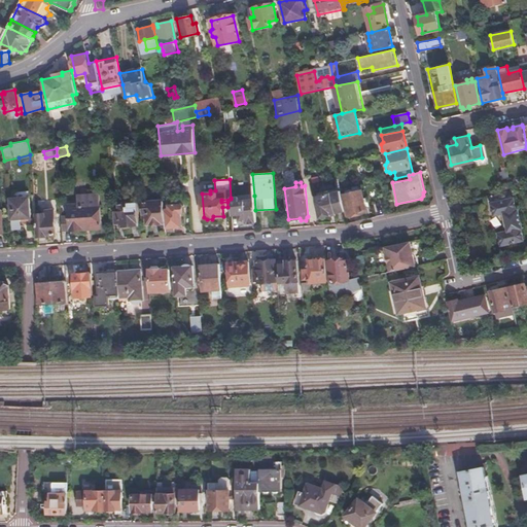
[(164,200),(172,200),(172,195),(172,188),(163,189),(164,200)]
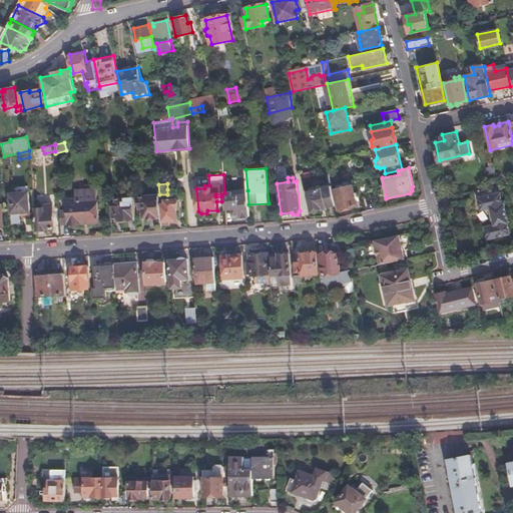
[(491,186),(471,191),(472,198),(477,197),(480,209),(490,207),(494,225),(484,227),(487,238),(509,233),(507,221),(508,221),(503,203),(502,203),(497,184),(491,186)]
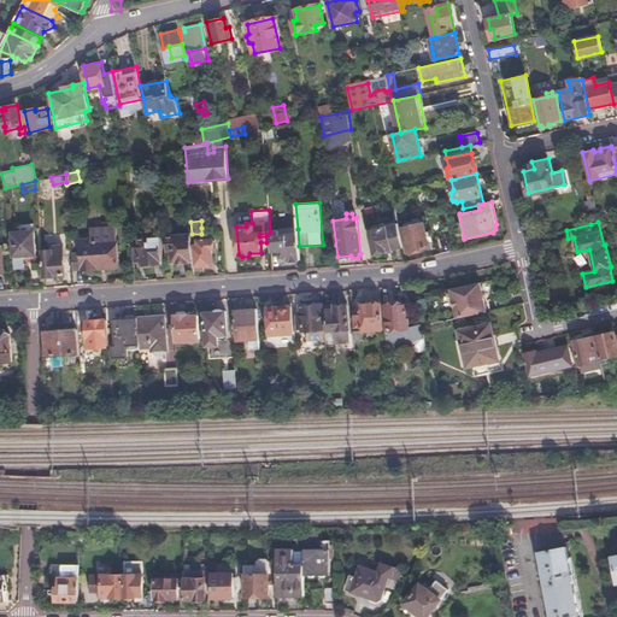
[(387,250),(405,245),(400,223),(370,230),(375,254),(387,252),(387,250)]
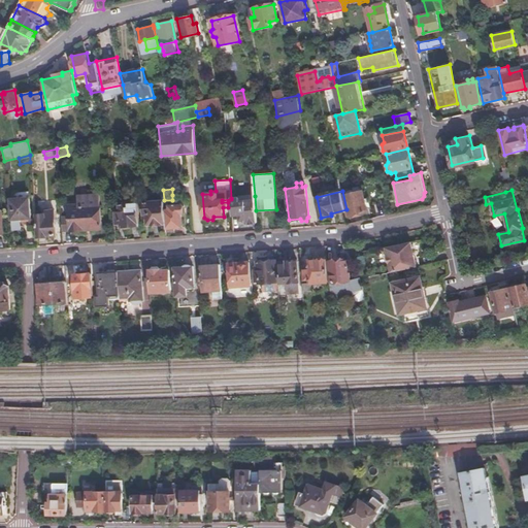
[(347,209),(349,215),(353,217),(356,217),(357,213),(366,211),(364,202),(368,201),(367,198),(363,199),(361,191),(344,194),(348,208),(347,209)]
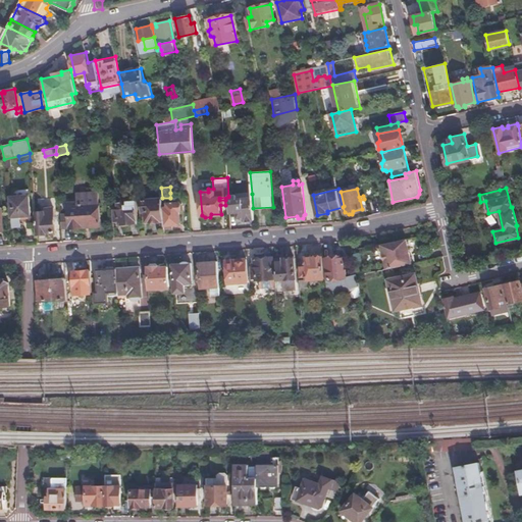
[(61,214),(62,227),(101,224),(99,193),(77,194),(79,203),(68,204),(69,213),(61,214)]
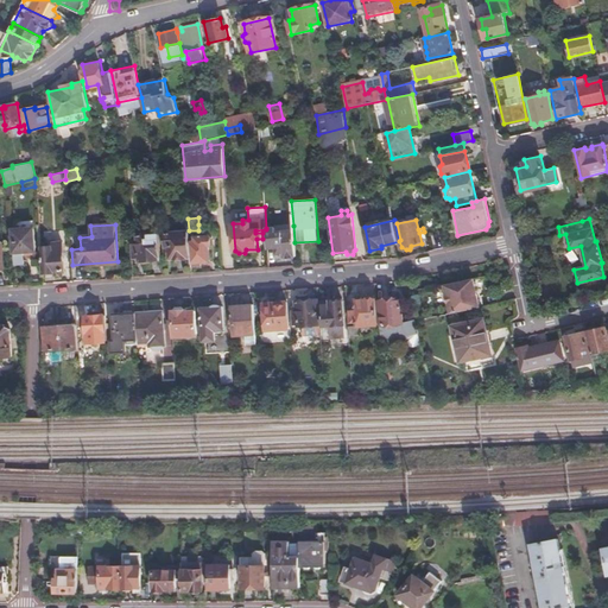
[(295,242),(293,226),(266,228),(266,229),(268,247),(277,247),(277,252),(283,252),(284,257),(296,255),(295,242)]
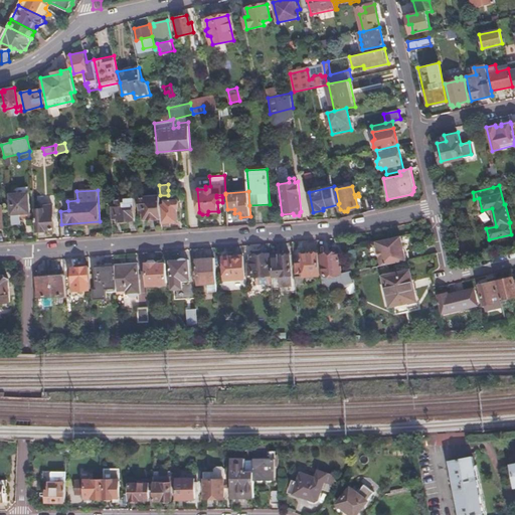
[(27,193),(10,194),(12,219),(29,218),(27,193)]
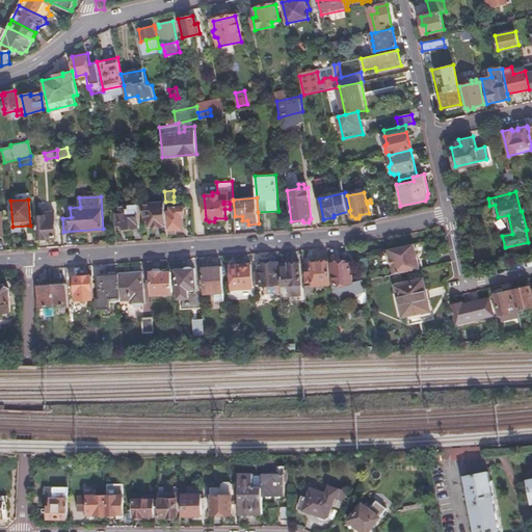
[(165,223),(167,223),(166,211),(165,202),(157,203),(156,201),(144,202),(145,214),(148,214),(149,225),(151,225),(151,227),(165,227),(165,223)]
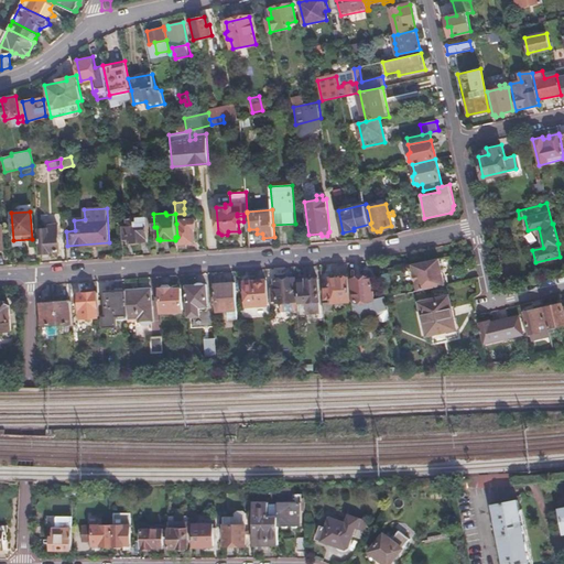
[(125,238),(129,238),(130,241),(131,245),(134,246),(138,245),(140,240),(150,240),(148,215),(126,216),(122,220),(125,238)]
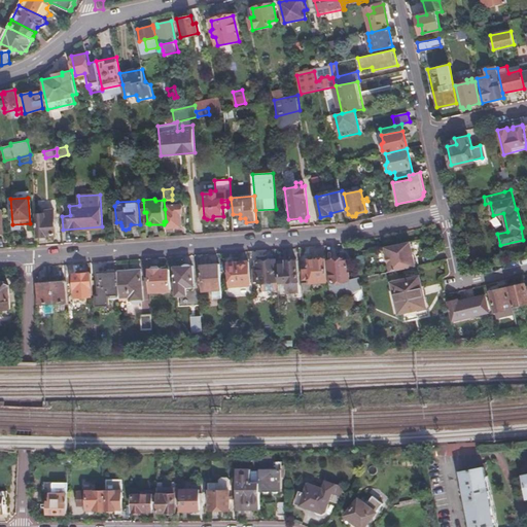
[(166,221),(166,231),(174,230),(174,226),(181,225),(180,212),(182,212),(182,204),(169,205),(169,209),(165,209),(166,221)]
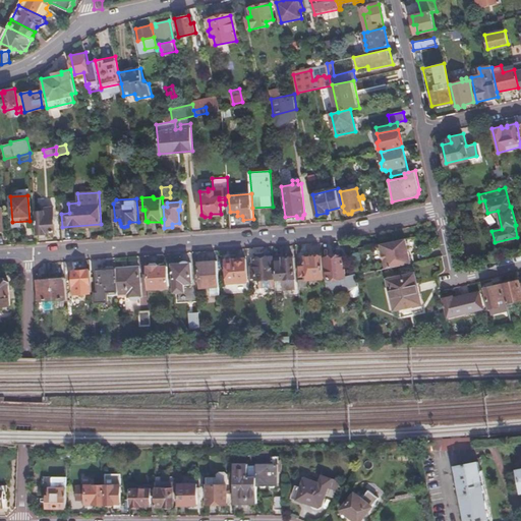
[(35,211),(37,235),(45,234),(45,232),(54,232),(52,207),(43,208),(43,211),(35,211)]
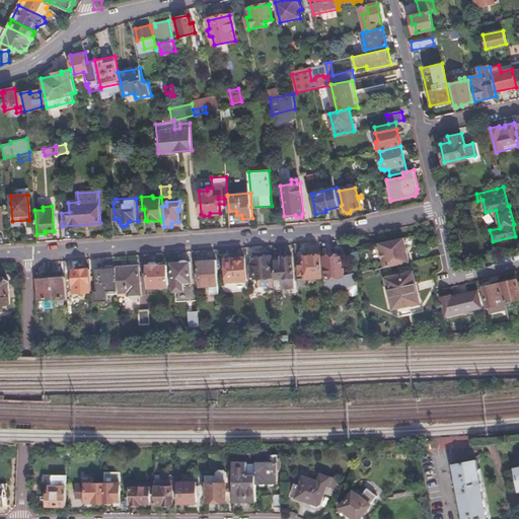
[(381,264),(382,268),(414,261),(411,252),(408,253),(404,237),(380,242),(384,263),(381,264)]
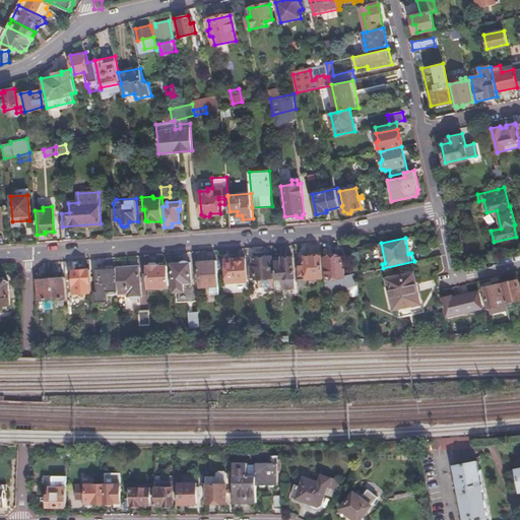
[(298,276),(305,276),(323,275),(321,253),(320,253),(320,252),(312,252),(312,254),(304,255),(303,261),(299,261),(300,274),(298,274),(298,276)]
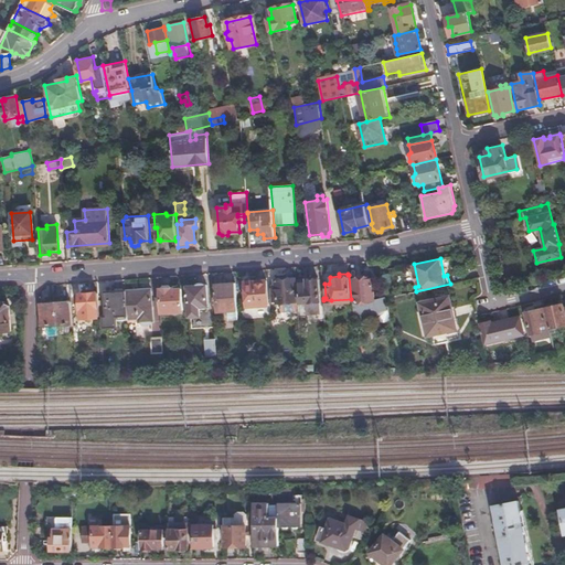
[(292,275),(285,276),(285,278),(274,279),(274,281),(273,281),(273,296),(277,296),(277,298),(296,297),(295,277),(292,277),(292,275)]
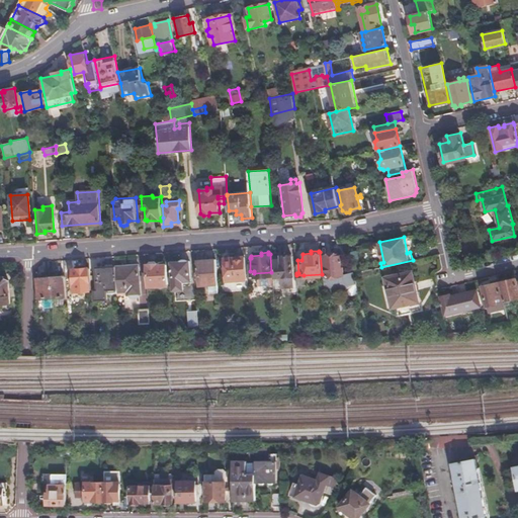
[(274,256),(276,280),(293,278),(292,255),(289,255),(289,253),(281,253),(281,255),(274,256)]
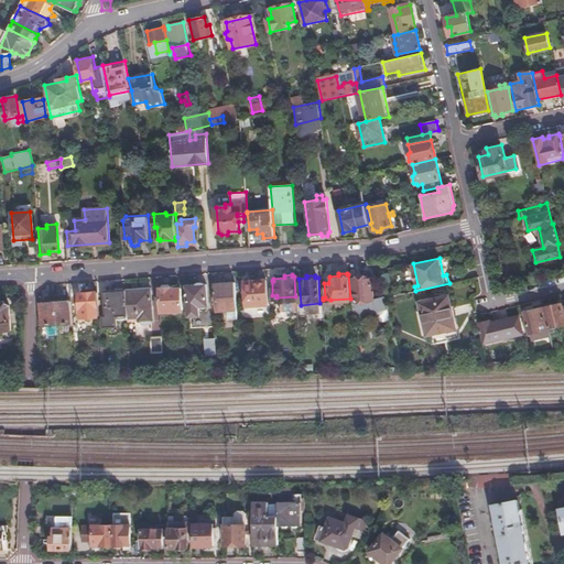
[(260,277),(257,277),(255,280),(245,281),(247,302),(267,301),(266,279),(263,280),(260,277)]
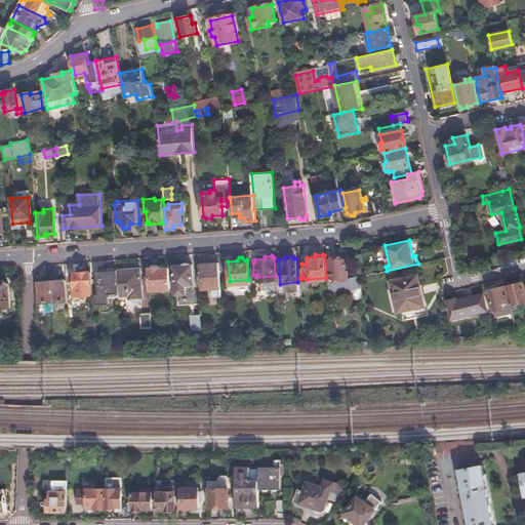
[(352,299),(364,297),(360,277),(359,276),(348,278),(346,257),(327,258),(329,292),(351,290),(352,299)]
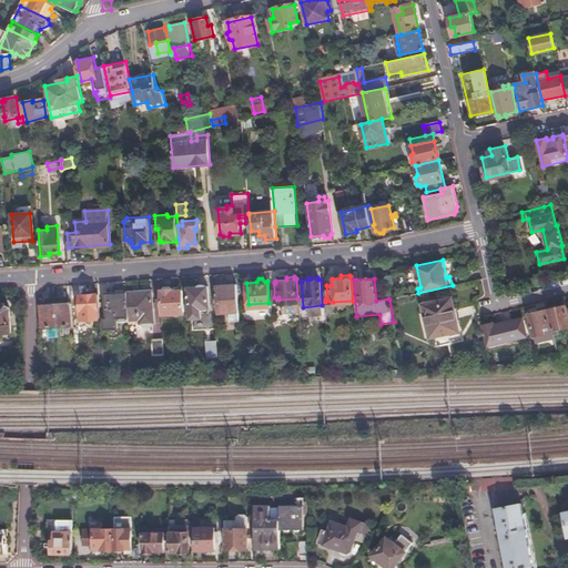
[(219,313),(239,312),(236,283),(216,285),(219,313)]
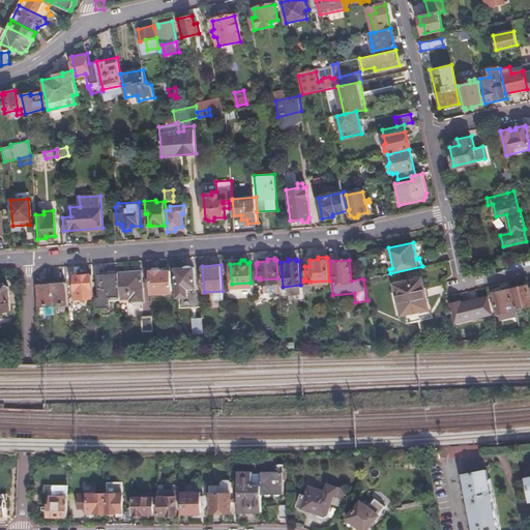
[(195,287),(194,267),(192,267),(189,265),(186,266),(184,268),(176,269),(178,296),(186,295),(186,288),(195,287)]
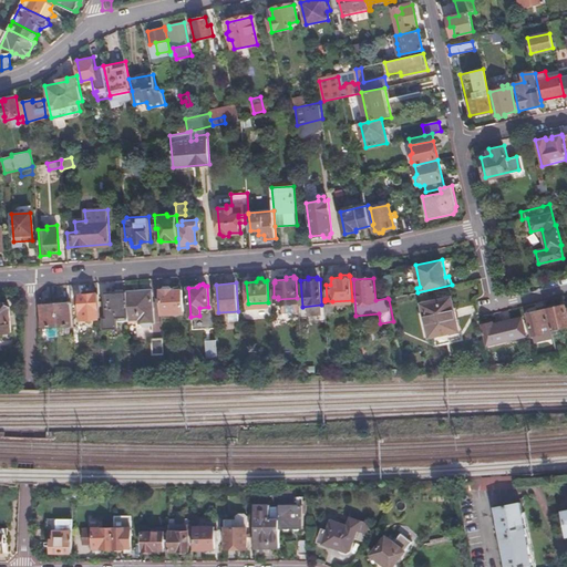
[(182,290),(174,290),(174,289),(169,289),(169,287),(163,287),(163,289),(161,289),(162,313),(183,312),(182,290)]
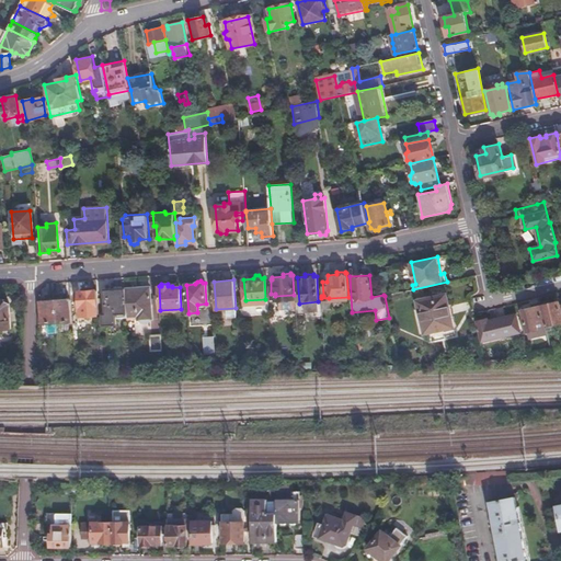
[(115,320),(127,320),(125,289),(124,289),(121,287),(112,287),(112,289),(103,290),(104,297),(98,298),(99,307),(102,307),(103,325),(116,325),(115,320)]
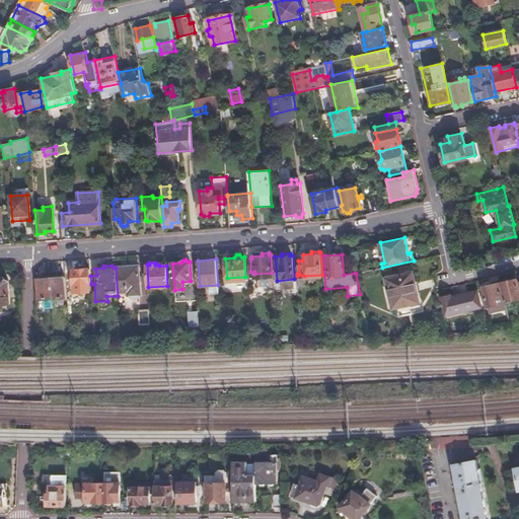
[(116,268),(118,296),(126,295),(128,298),(138,297),(139,293),(137,266),(116,268)]
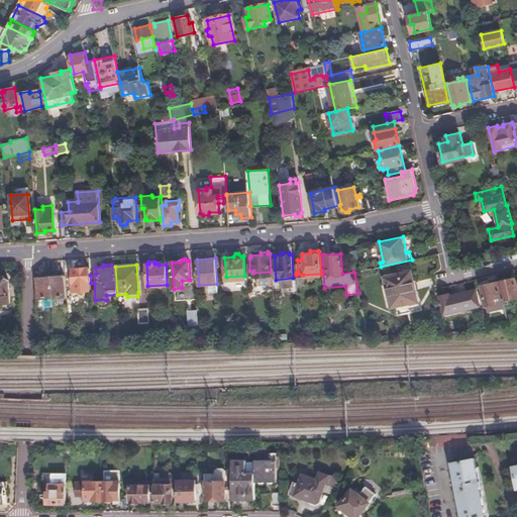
[(75,290),(91,289),(91,283),(90,275),(90,268),(73,269),(75,290)]
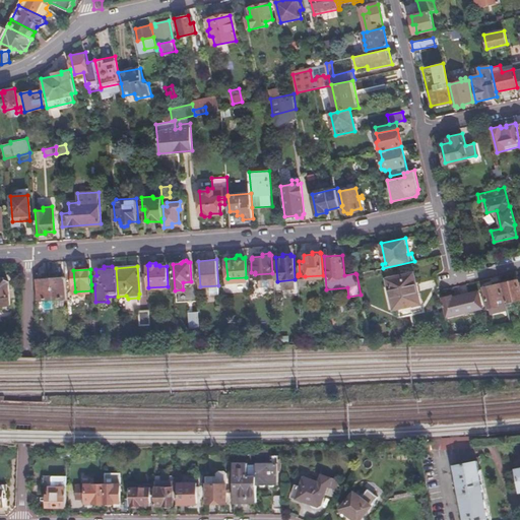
[(405,313),(410,312),(409,306),(419,304),(413,273),(388,278),(394,309),(404,307),(405,313)]
